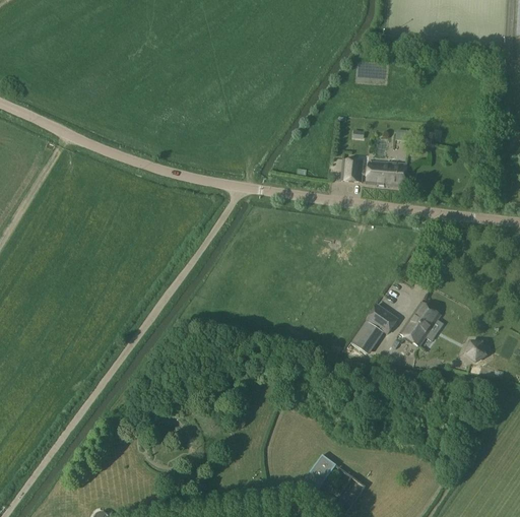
[(343,157),(341,179),(362,181),(363,173),(367,173),(366,183),(405,186),(407,163),(369,158),(368,166),(364,166),(364,158),(343,157)]
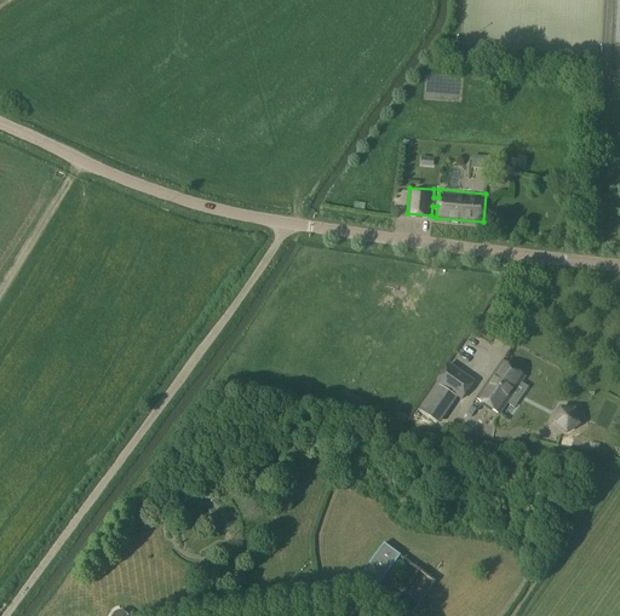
[(503,358),(476,396),(499,412),(507,401),(515,406),(528,385),(522,380),(526,374),(503,358)]
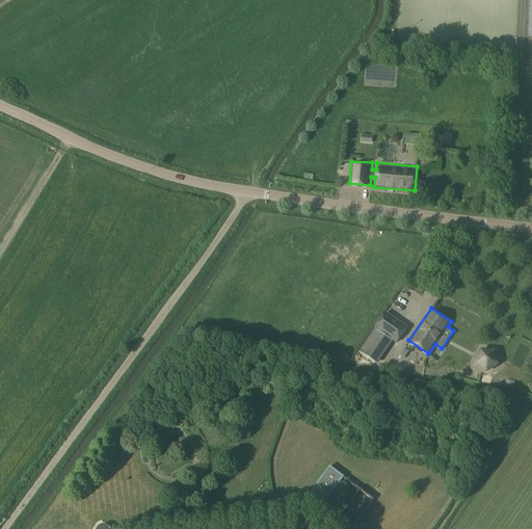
[(386,312),(375,326),(396,342),(406,326),(386,312)]
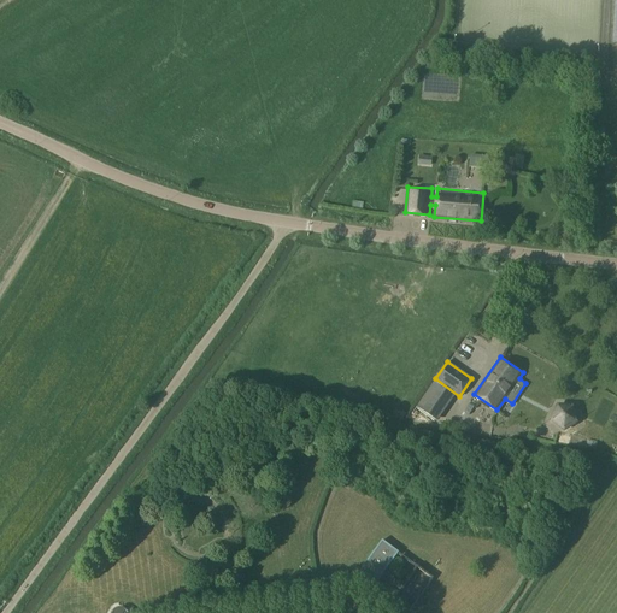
[(573,406),(558,405),(553,418),(564,428),(576,419),(573,406)]
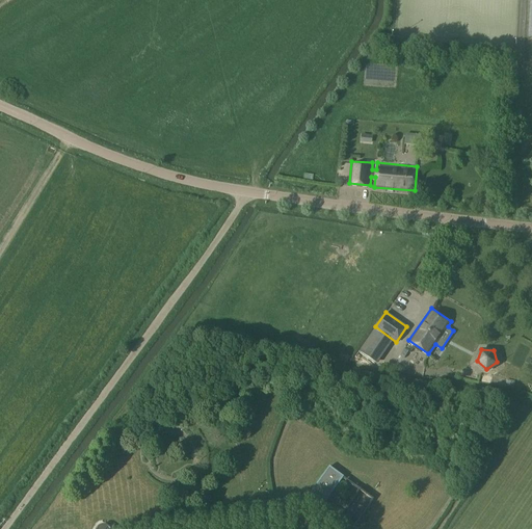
[(310,491),(324,501),(344,474),(329,464),(310,491)]
